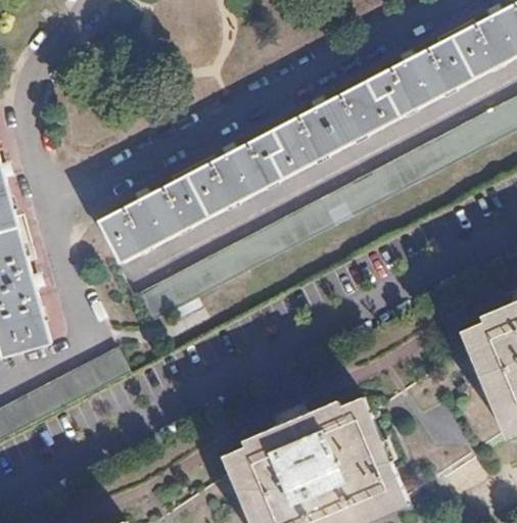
[(516,0),(97,222),(118,260),(516,51),(516,0)]
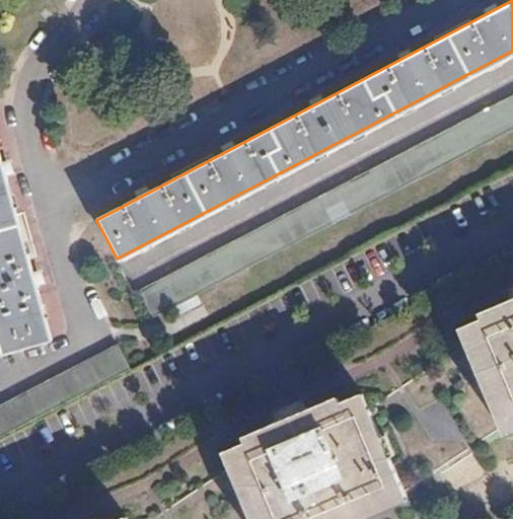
[(512,92),(134,292),(148,317),(512,126),(512,92)]
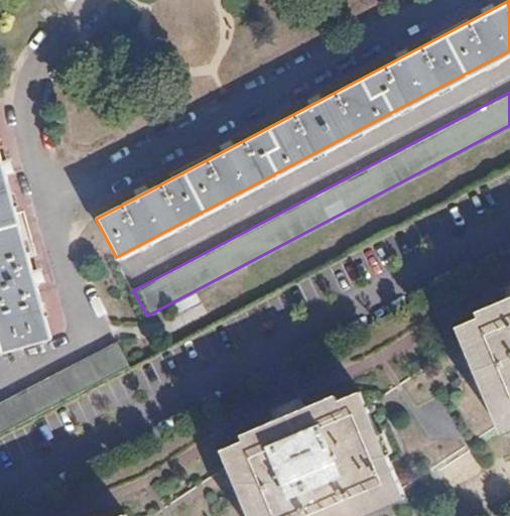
[(0,352),(46,338),(0,171),(0,352)]
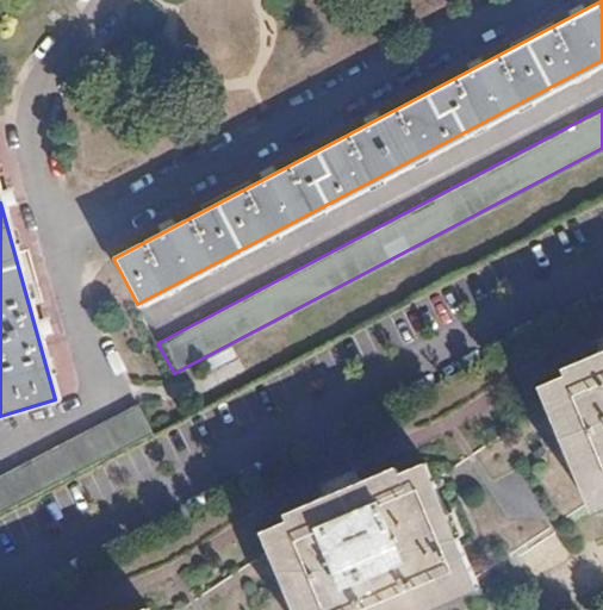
[(563,369),(534,381),(585,510),(602,502),(602,353),(595,356),(591,350),(560,363),(563,369)]
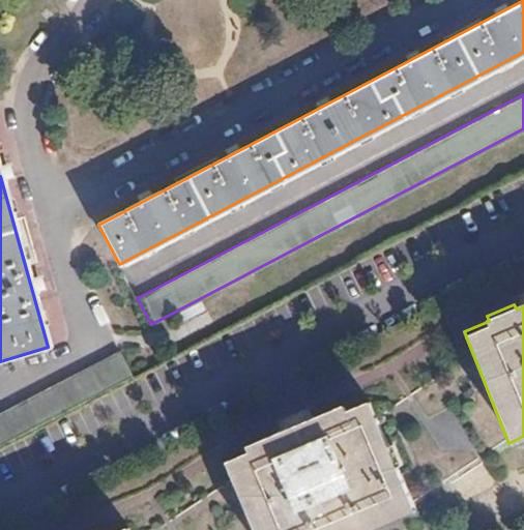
[(0,443),(127,378),(115,352),(0,412),(0,443)]
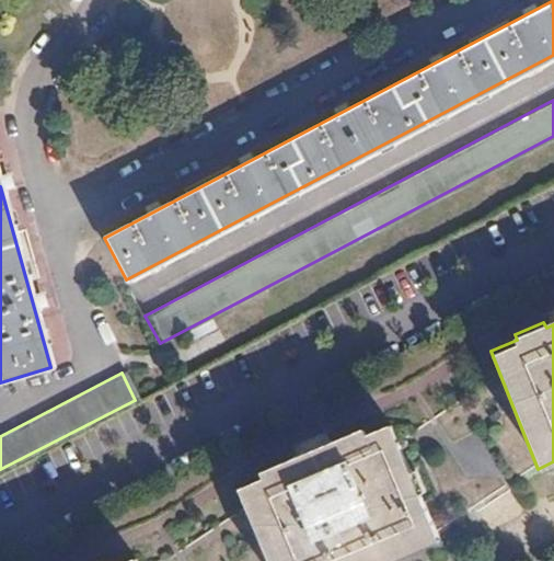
[(260,477),(235,488),(266,560),(367,560),(404,546),(406,552),(434,540),(387,423),(361,434),(358,428),(329,443),(331,447),(291,464),(288,459),(258,472),(260,477)]
